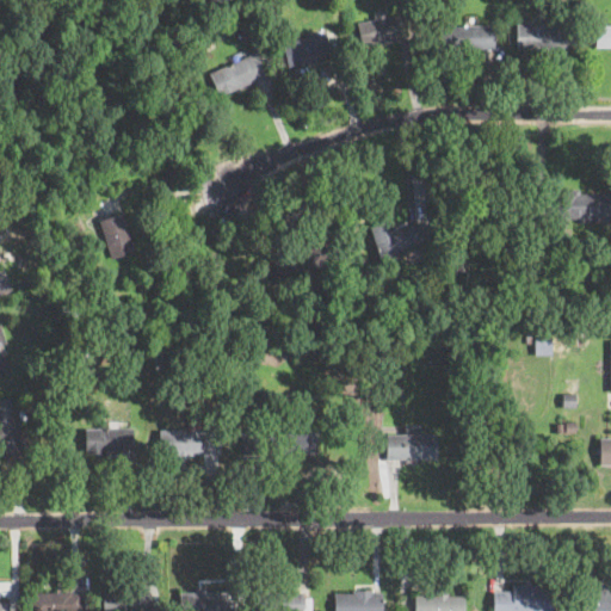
[(386,10),(387,18),(405,14),(408,37),(400,39),(400,42),(380,44),(380,43),(363,47),(358,23),(376,20),(375,11),(386,10)]
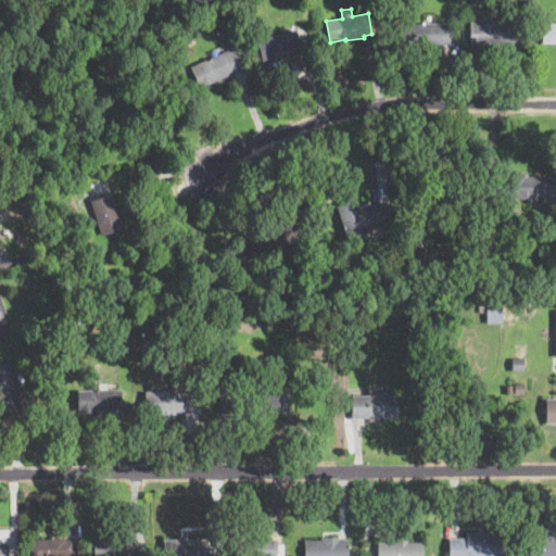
[(206,29),(198,34),(192,22),(201,17),(206,29)]
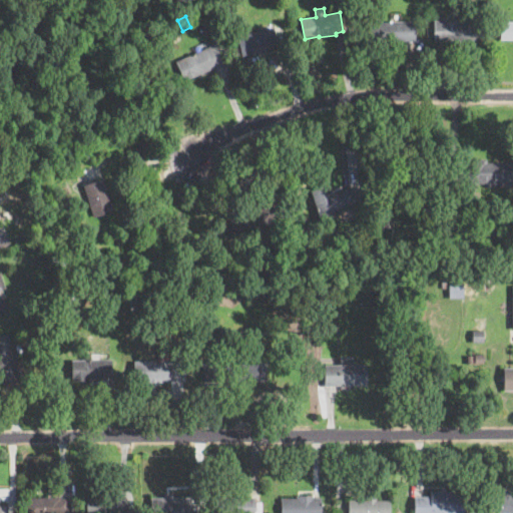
[(395,42),(395,45),(382,45),(382,42),(370,43),(369,22),(416,20),(417,41),(395,42)]
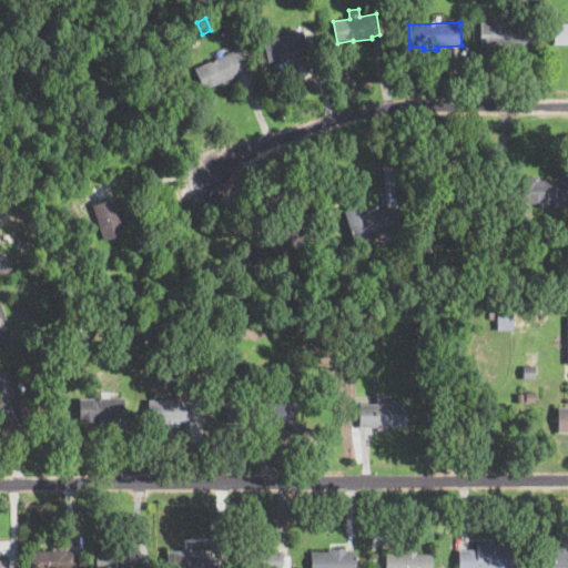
[(501,47),(480,47),(479,23),(531,22),(533,46),(501,47)]
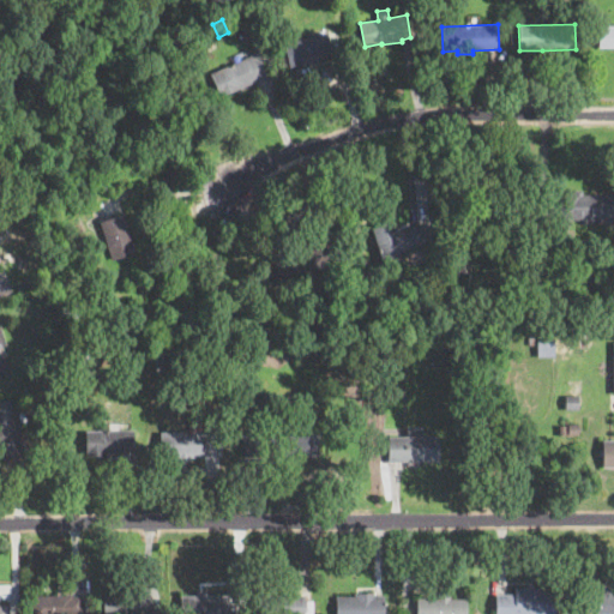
[(613,48),(599,48),(599,25),(613,25),(613,48)]
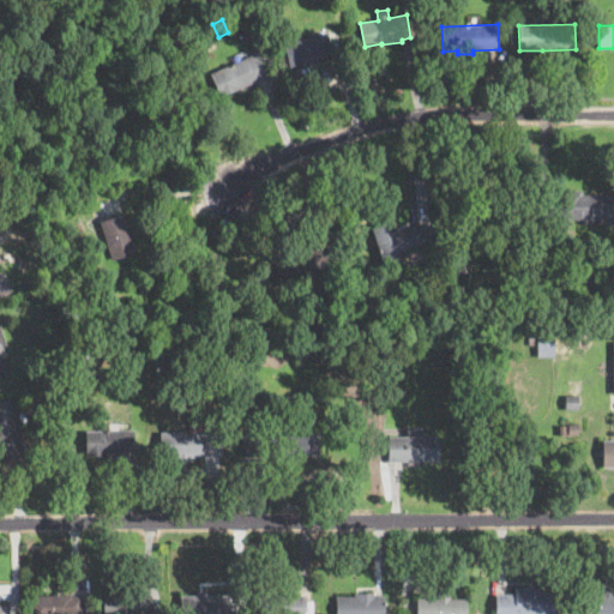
[(330,35),(335,54),(324,58),(324,59),(290,67),(283,41),(290,40),(292,42),(329,32),(330,35)]
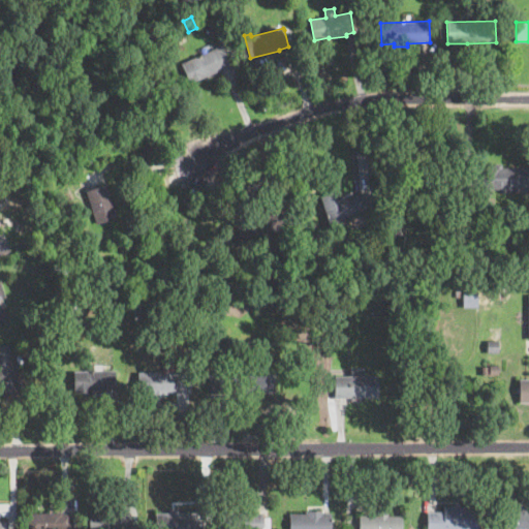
[(217,42),(219,47),(222,44),(231,65),(190,85),(181,64),(212,50),(210,45),(217,42)]
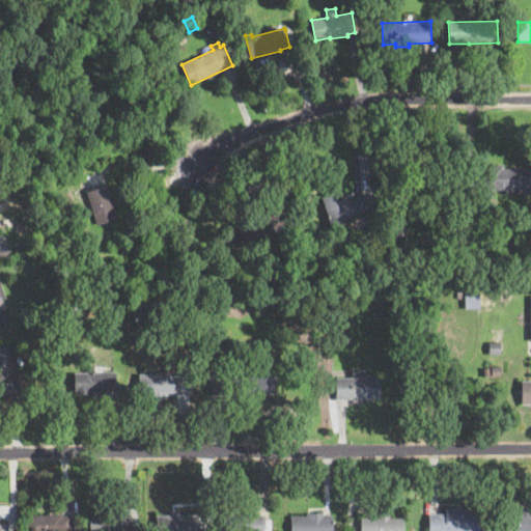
[(154,53),(147,56),(144,47),(150,45),(154,53)]
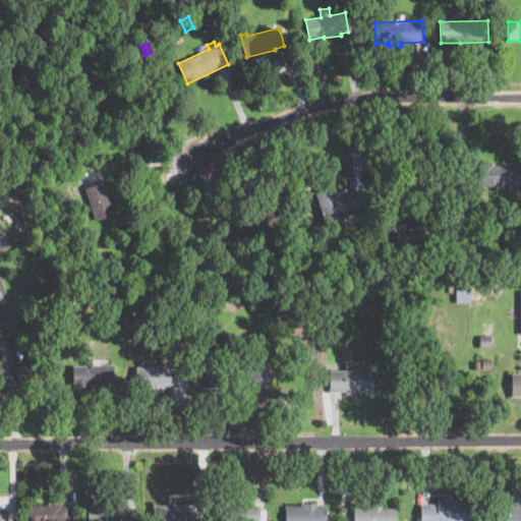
[(520,190),(495,190),(495,187),(475,186),(475,162),(494,163),(494,165),(520,165),(520,190)]
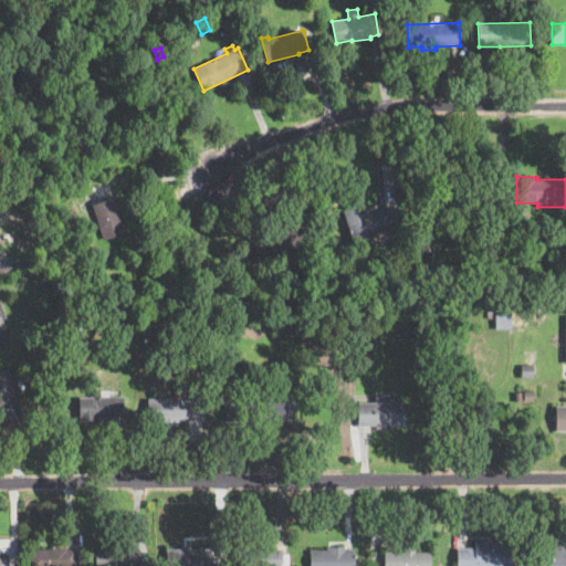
[(10,206),(6,207),(2,200),(18,194),(21,200),(10,206)]
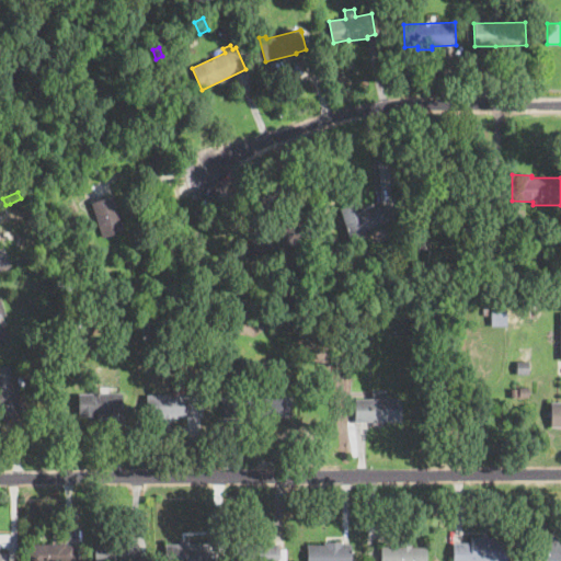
[(125,230),(103,238),(91,203),(113,195),(125,230)]
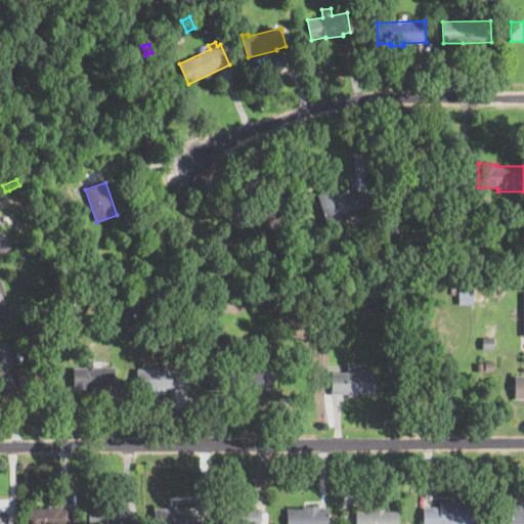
[(336,188),(339,199),(360,191),(365,208),(343,215),(345,221),(326,227),(316,194),(336,188)]
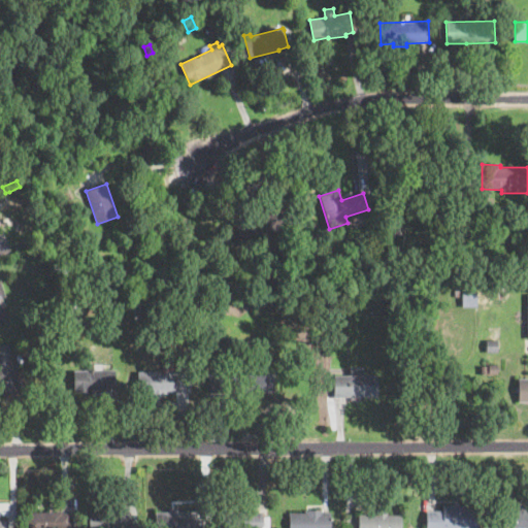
[(266,210),(268,215),(283,210),(287,227),(255,236),(257,242),(241,246),(234,219),(266,210)]
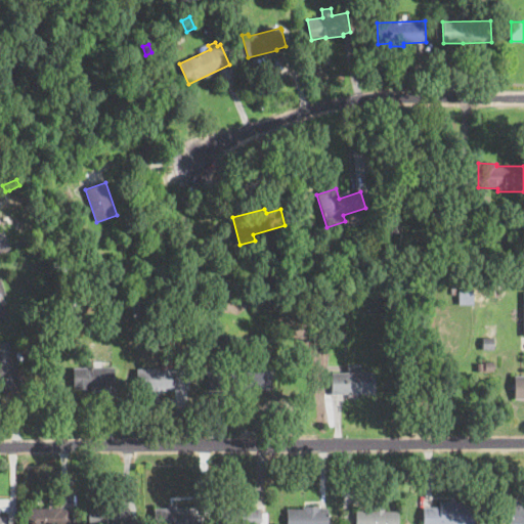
[(63,293),(55,293),(55,285),(63,285),(63,293)]
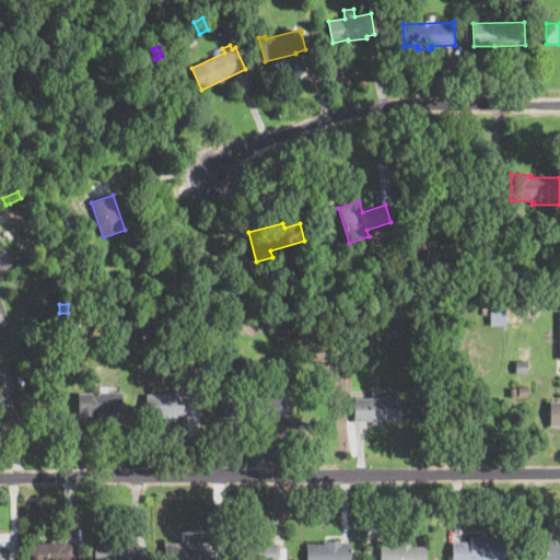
[(410,308),(410,318),(395,317),(395,308),(410,308)]
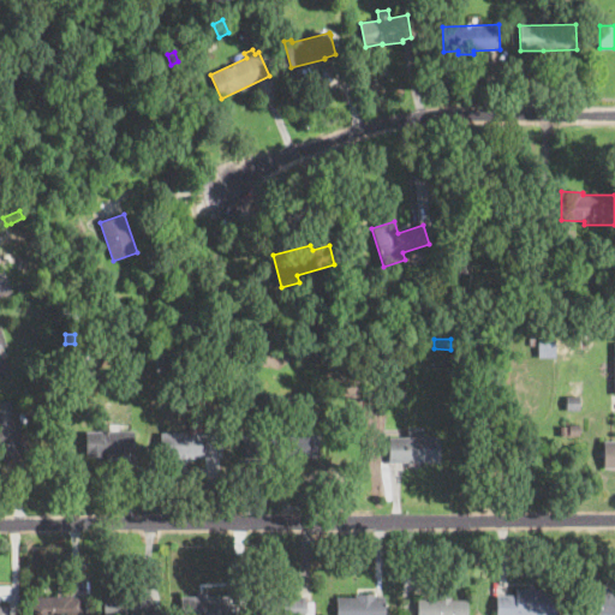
[(178,368),(168,368),(168,351),(178,351),(178,368)]
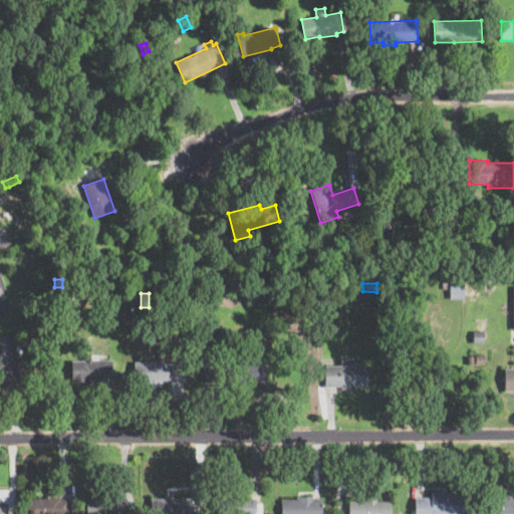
[(62,301),(58,307),(52,302),(56,296),(62,301)]
